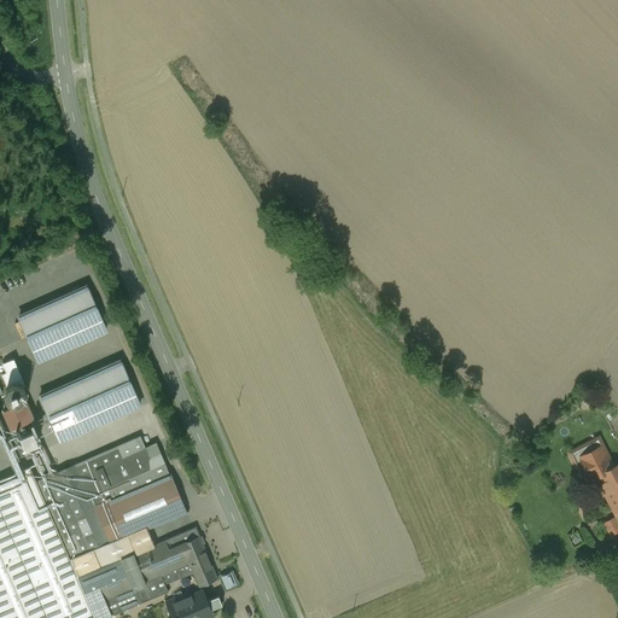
[(86,286),(19,316),(39,361),(106,331),(86,286)]
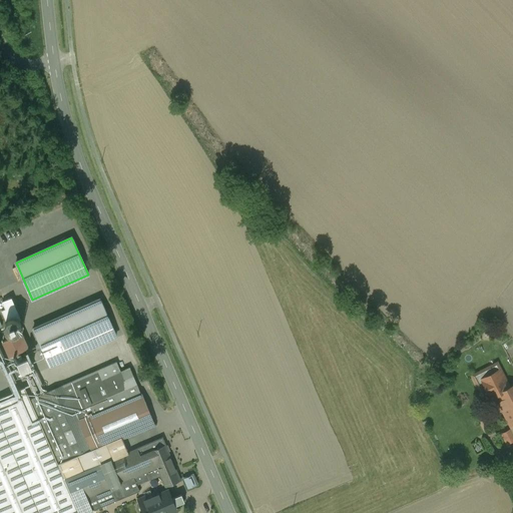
[(9,299),(2,302),(5,309),(1,311),(6,322),(7,322),(8,321),(9,320),(10,320),(12,319),(14,319),(15,319),(15,320),(17,320),(18,321),(9,299)]
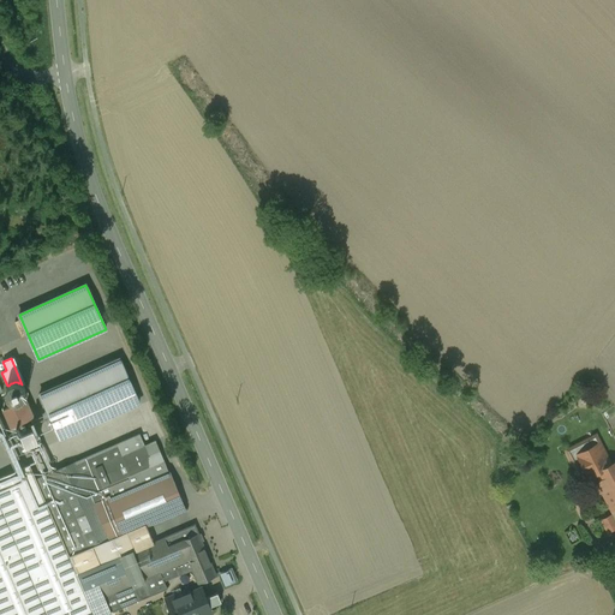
[(119,359),(40,394),(59,439),(138,402),(119,359)]
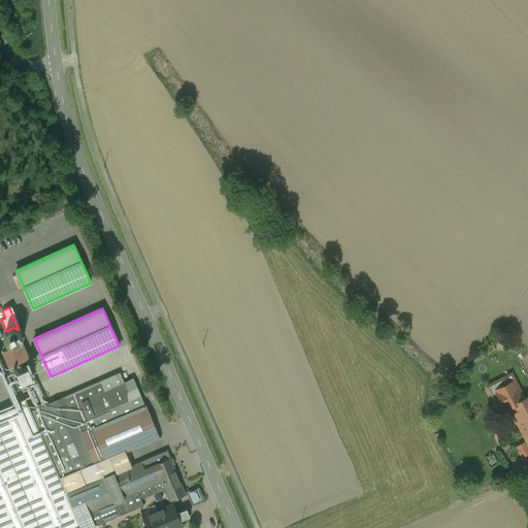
[(14,328),(12,328),(10,329),(9,329),(8,330),(7,331),(6,331),(6,332),(5,333),(5,334),(4,335),(4,337),(4,339),(5,340),(5,341),(6,342),(7,343),(8,344),(9,344),(11,345),(13,345),(14,345),(17,344),(19,343),(20,342),(21,341),(21,340),(22,338),(22,337),(22,335),(22,334),(21,333),(20,332),(19,330),(18,329),(15,329),(15,328),(14,328)]
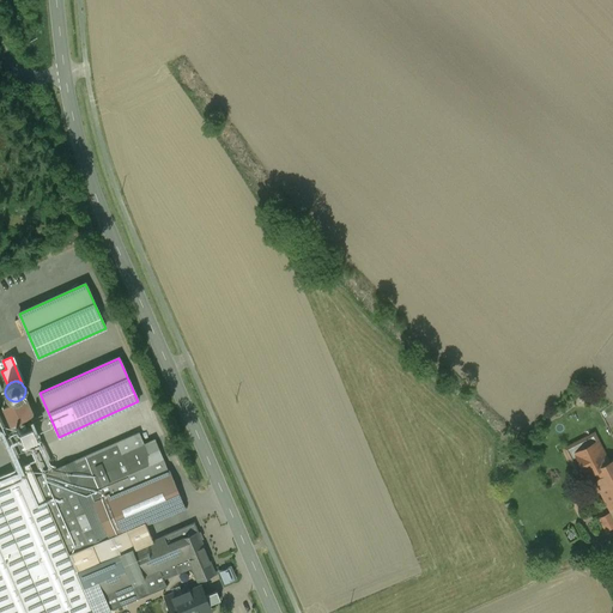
[(22,400),(4,408),(11,426),(16,424),(14,424),(30,418),(22,400)]
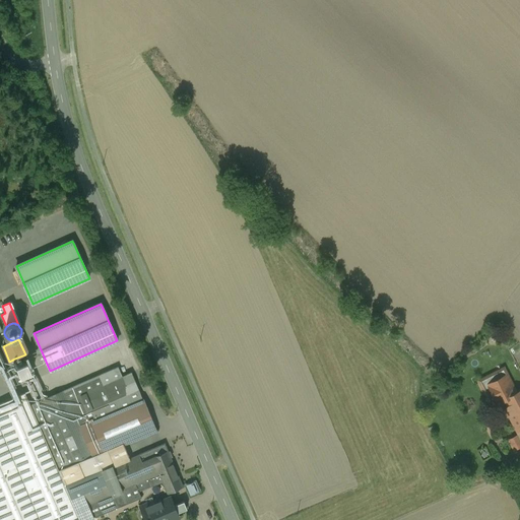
[(25,354),(12,360),(13,360),(23,383),(36,378),(25,354)]
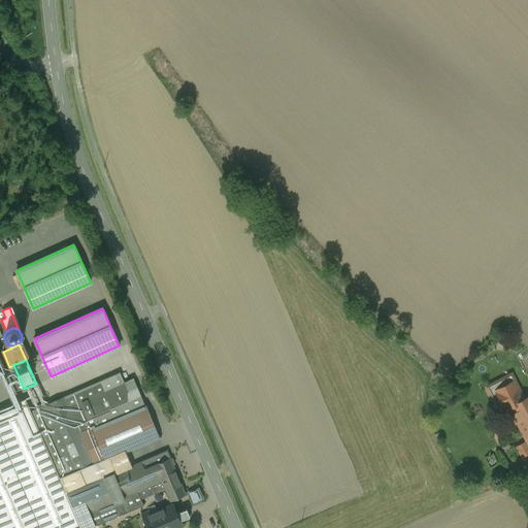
[(120,372),(38,407),(68,474),(94,463),(126,450),(159,436),(145,405),(145,406),(83,433),(77,423),(131,399),(124,382),(120,372)]
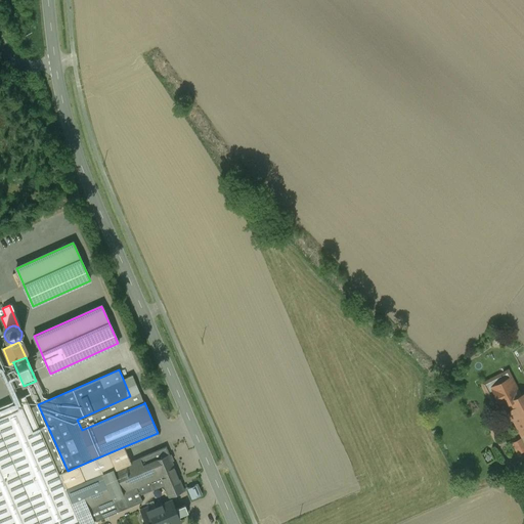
[(505,403),(520,396),(508,374),(489,383),(494,393),(491,394),(498,408),(506,404),(505,403)]
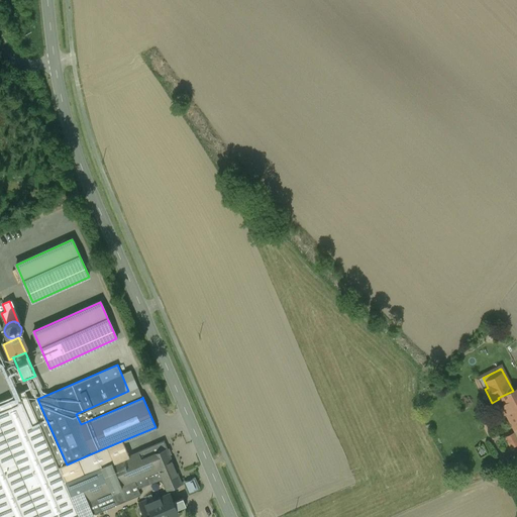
[(128,391),(76,414),(81,424),(142,398),(137,386),(130,370),(121,374),(128,391)]
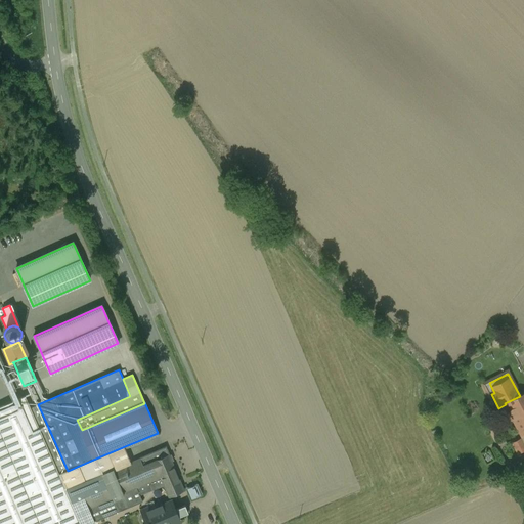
[(522,437),(523,440),(523,393),(520,396),(505,403),(506,404),(522,437)]
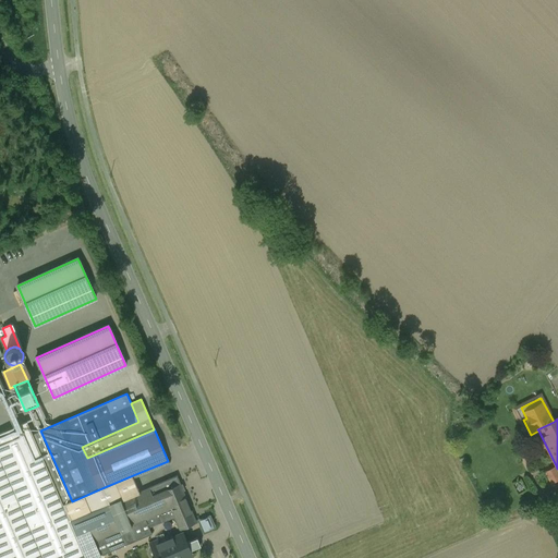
[(40,431),(33,435),(27,422),(0,433),(0,557),(83,557),(86,557),(94,557),(99,556),(83,516),(110,505),(109,504),(120,499),(120,500),(129,497),(129,496),(140,492),(133,475),(99,489),(72,501),(40,431)]
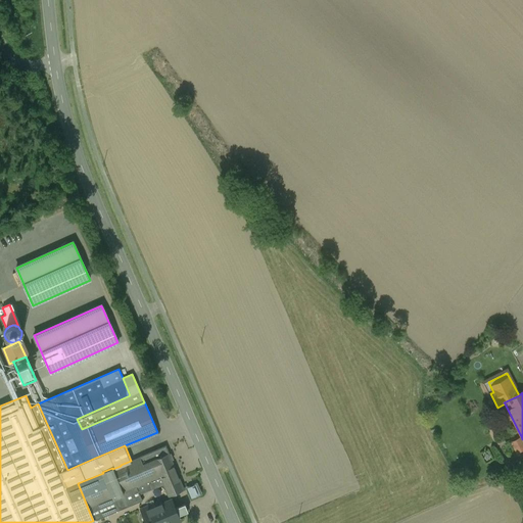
[(517,453),(522,449),(522,439),(521,436),(511,442),(517,453)]
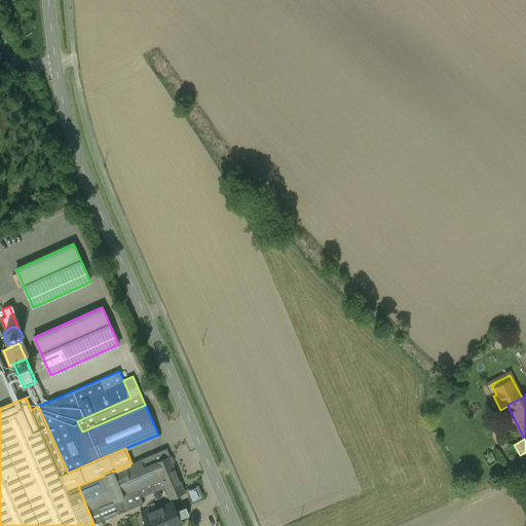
[(121,468),(113,472),(113,471),(103,475),(104,476),(78,486),(94,524),(143,503),(140,495),(153,490),(153,492),(164,487),(154,462),(170,456),(166,449),(132,463),(121,467),(121,468)]
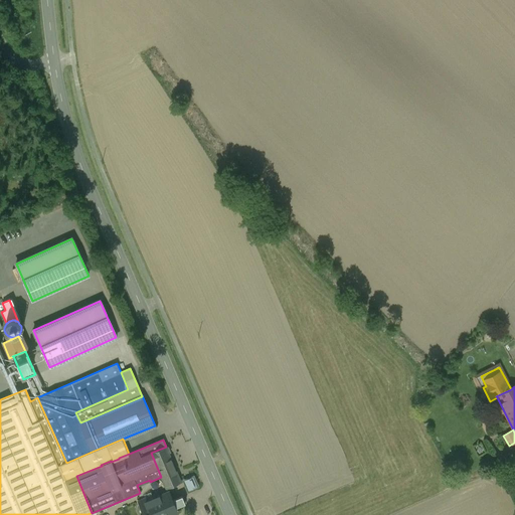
[(174,467),(168,453),(170,452),(168,447),(166,448),(166,447),(151,453),(161,477),(166,488),(169,487),(170,488),(173,487),(172,486),(174,485),(174,486),(178,485),(177,484),(181,482),(176,470),(175,467),(174,467)]
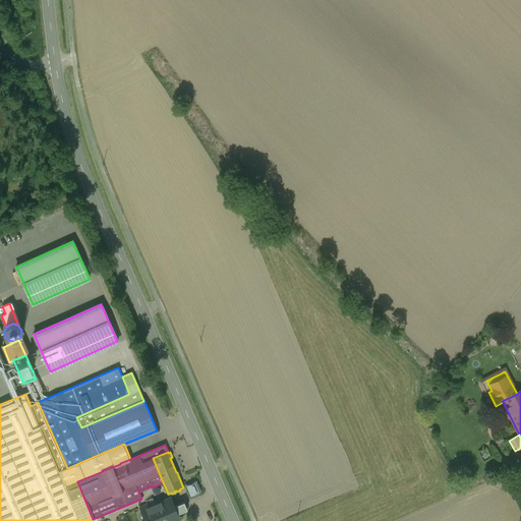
[(519,485),(520,483),(520,462),(510,469),(519,485)]
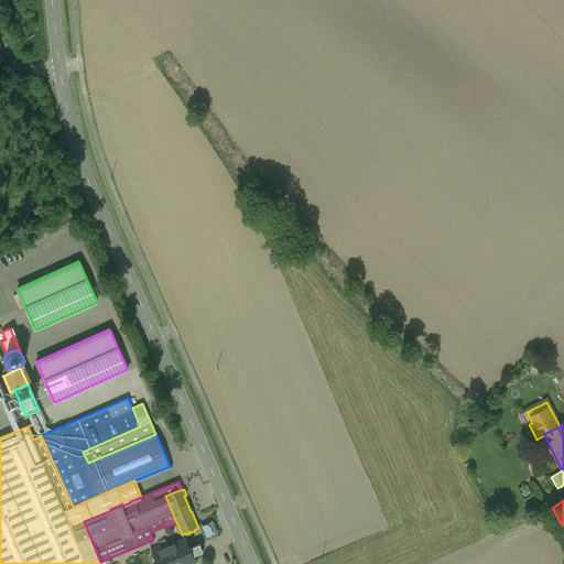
[(212,522),(202,527),(206,537),(216,532),(212,522)]
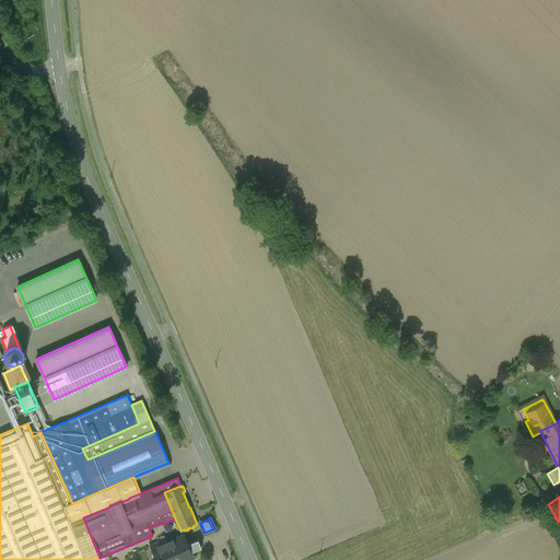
[(184,535),(170,541),(168,537),(151,545),(158,559),(184,559),(193,557),(184,535)]
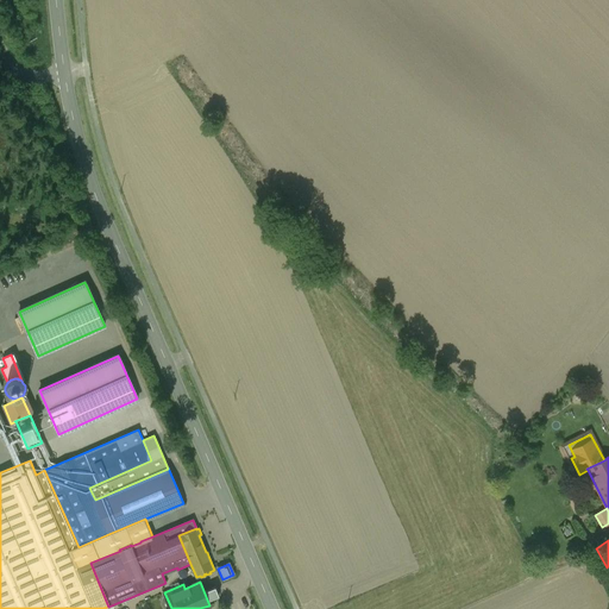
All buildings are outlined.
